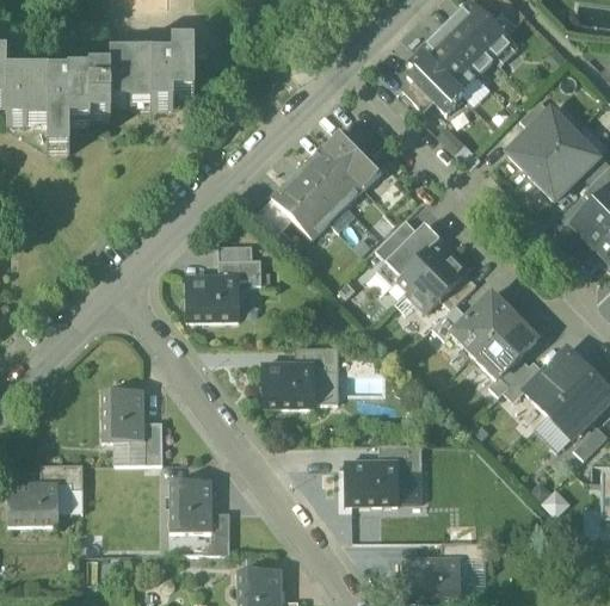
[(495,6),(488,0),(474,0),(472,2),(492,23),(503,13),(495,6)]
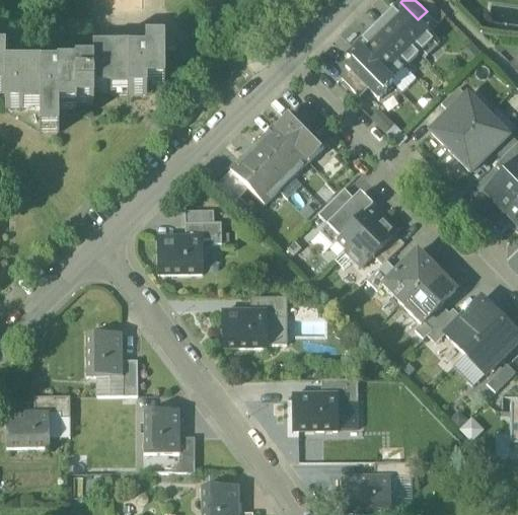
[(446,14),(432,0),(426,0),(421,5),(427,11),(438,22),(446,14)]
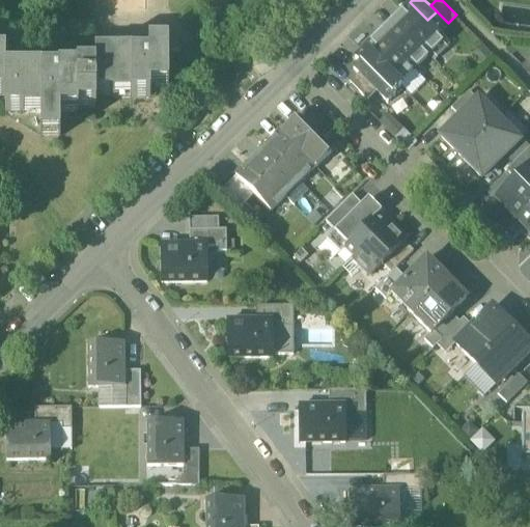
[(410,2),(394,18),(429,53),(444,37),(427,20),(410,2)]
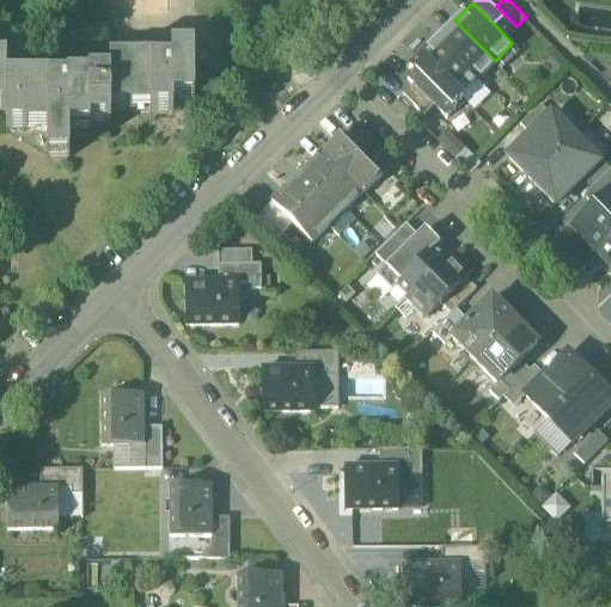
[(495,61),(454,20),(438,37),(478,78),(495,61)]
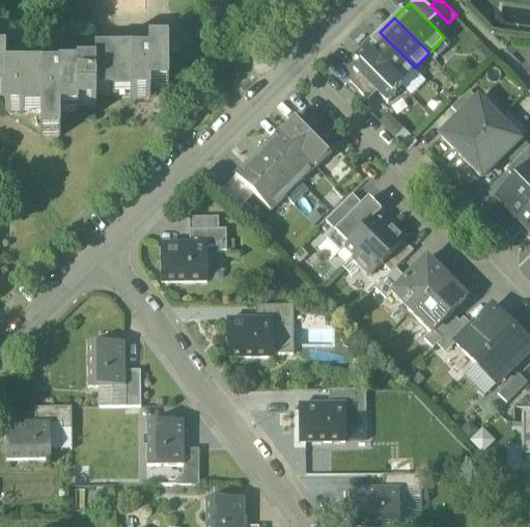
[(415,67),(380,32),(365,47),(399,82),(415,67)]
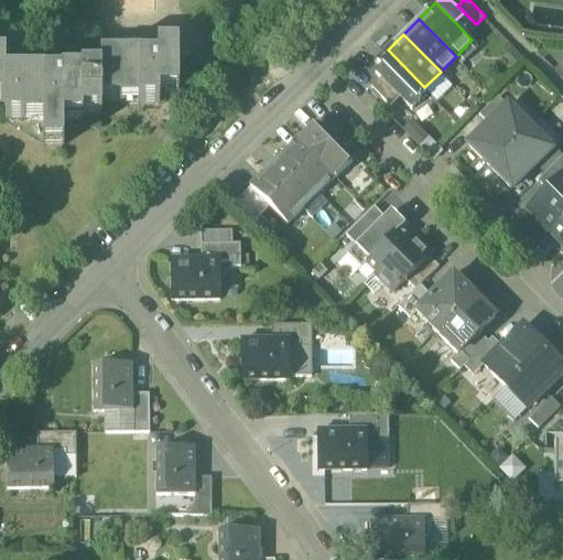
[(159,56),(140,56),(140,54),(101,54),(101,68),(82,68),(82,72),(63,72),(63,73),(44,73),(44,72),(6,72),(6,53),(0,53),(0,97),(7,97),(7,115),(25,115),(25,117),(44,117),(45,143),(64,142),(64,117),(83,117),(83,111),(101,111),(101,98),(121,98),(121,100),(159,100),(159,89),(179,89),(179,44),(159,44),(159,56)]
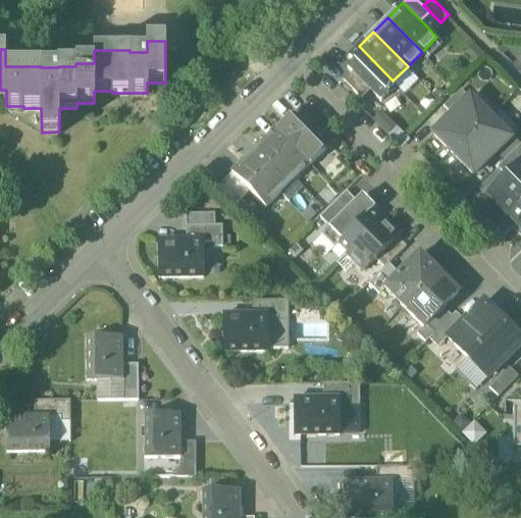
[(393,81),(359,46),(350,54),(355,59),(349,65),(381,99),(389,91),(387,90),(395,83),(393,81)]
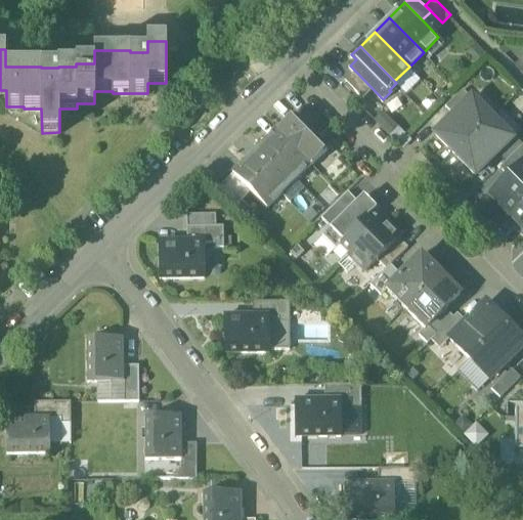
[(464,88),(446,104),(454,114),(472,96),(464,88)]
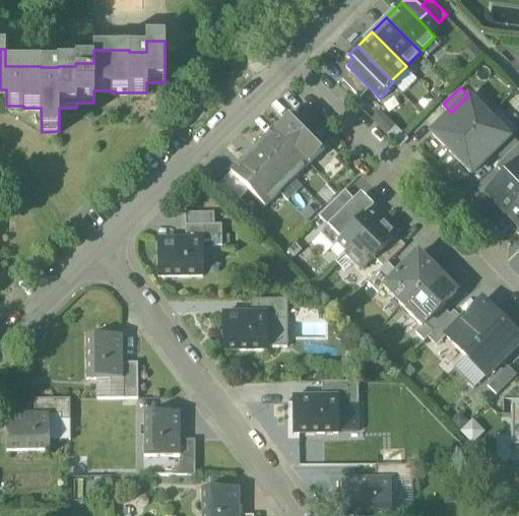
[(451,113),(433,131),(452,151),(489,116),(468,95),(451,113)]
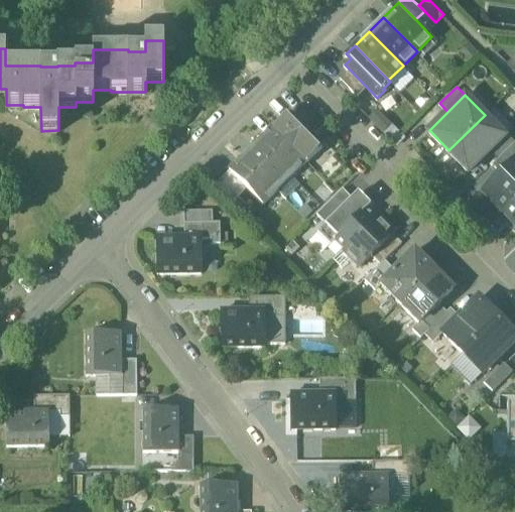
[(323,146),(289,113),(274,127),(273,125),(273,126),(307,161),(323,146)]
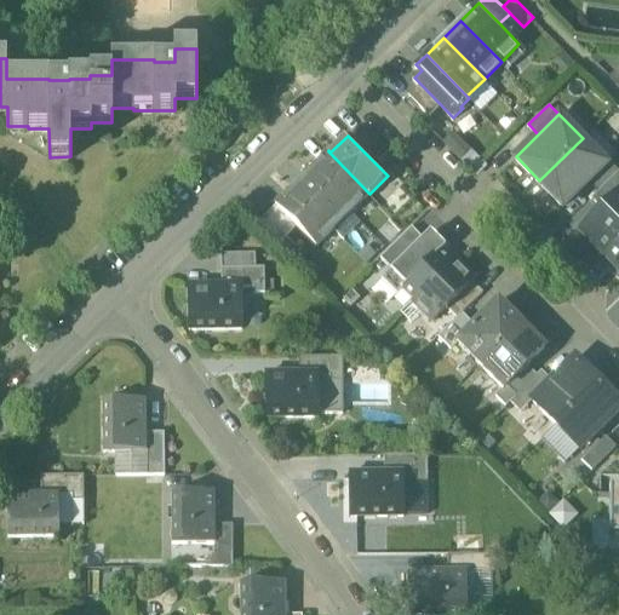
[(583,138),(539,180),(563,205),(589,179),(606,162),(583,138)]
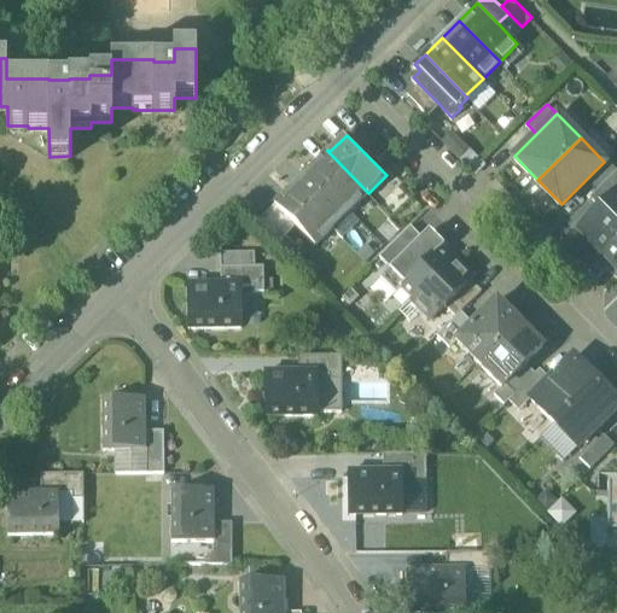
[(368,193),(327,151),(309,168),(350,209),(367,192),(368,193)]
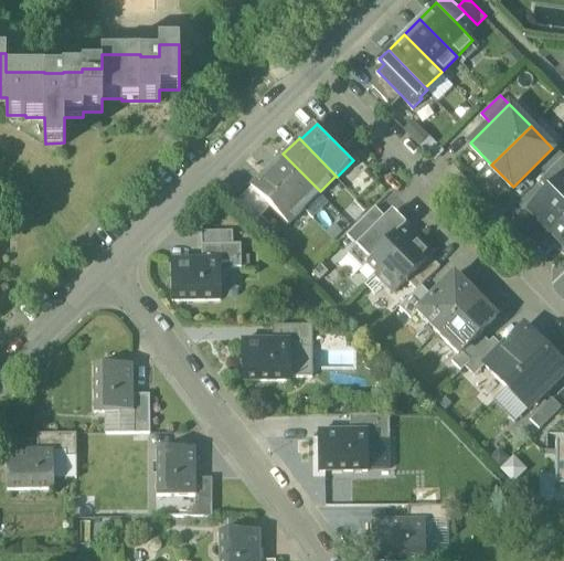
[(552,148),(536,163),(545,173),(563,156),(563,154),(555,145),(552,148)]
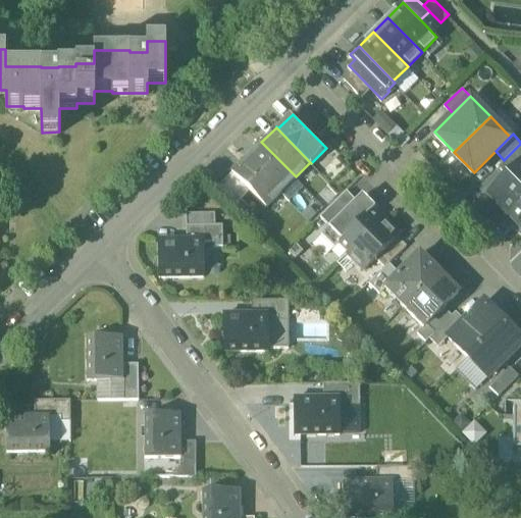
[(296,176),(261,142),(247,156),(281,191),(296,176)]
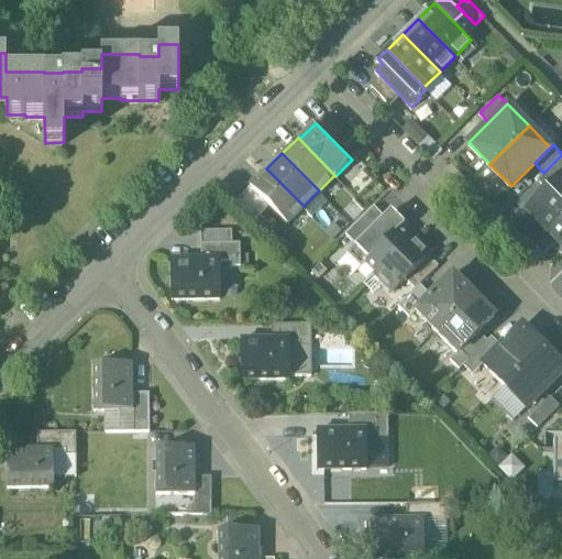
[(543,173),(538,179),(547,188),(561,173),(561,155),(543,173)]
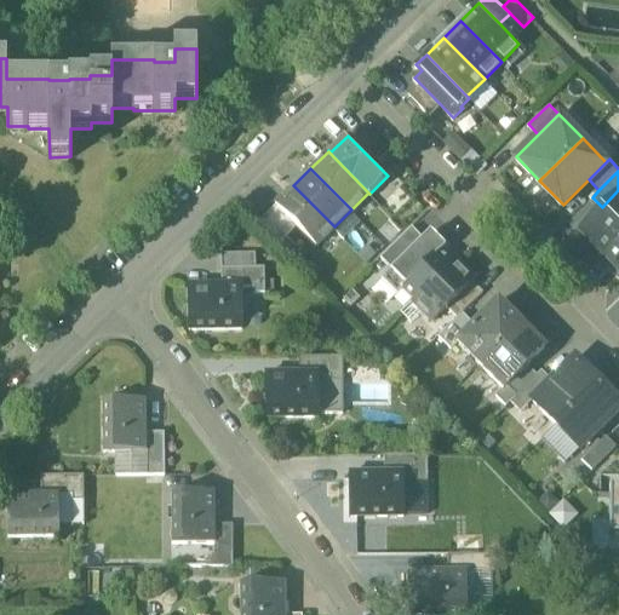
[(334,226),(293,185),(276,202),(297,224),(316,243),(334,226)]
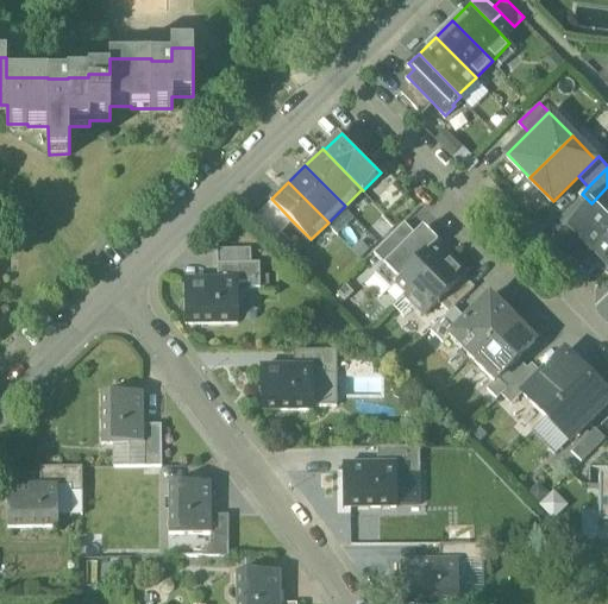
[(607,187),(591,203),(571,224),(595,247),(607,233),(607,187)]
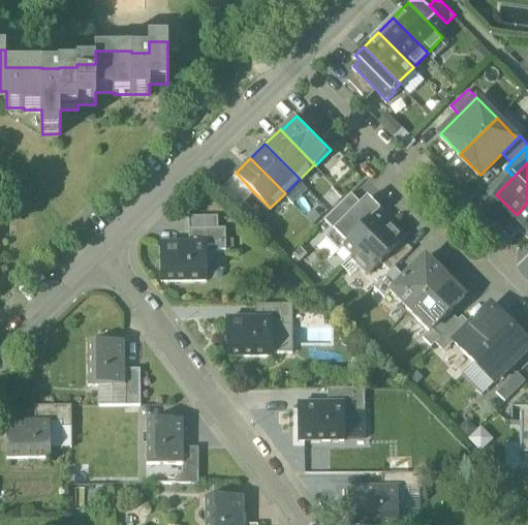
[(253,191),(236,174),(226,182),(244,199),(253,191)]
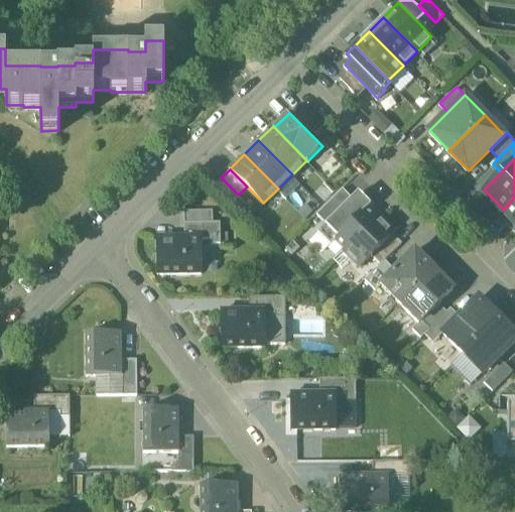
[(238,195),(221,177),(213,185),(238,212),(246,204),(238,195)]
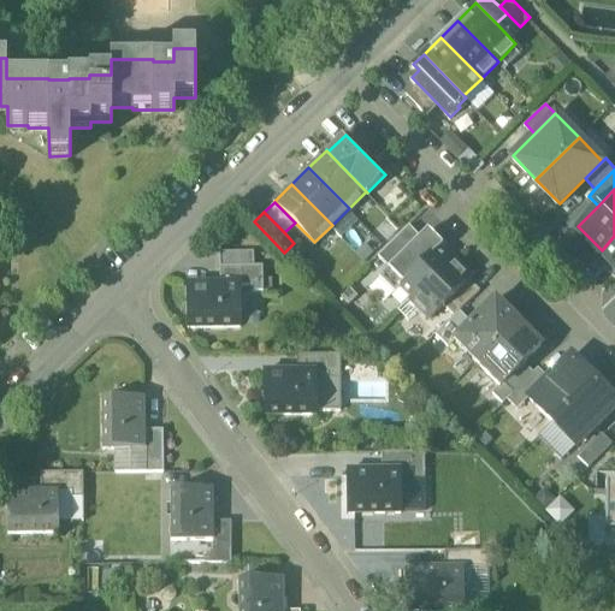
[(409,224),(378,254),(390,266),(421,235),(409,224)]
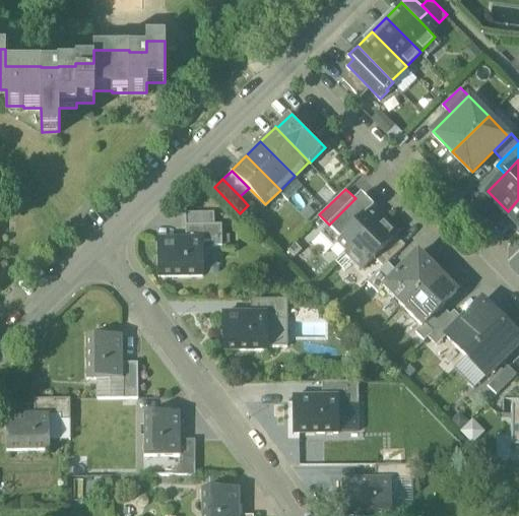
[(329,224),(321,233),(333,245),(337,241),(346,250),(383,214),(362,193),(355,198),(329,224)]
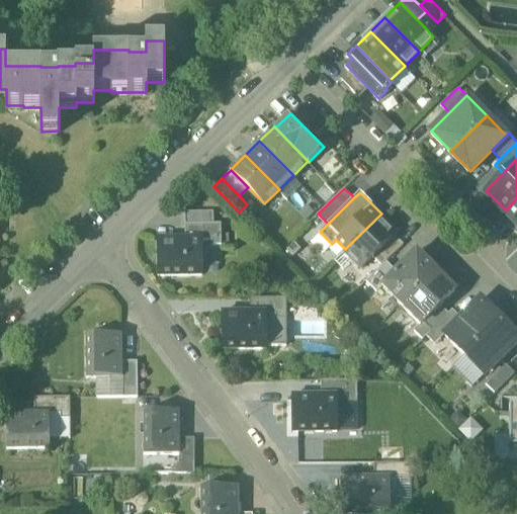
[(516,198),(506,210),(516,222),(516,198)]
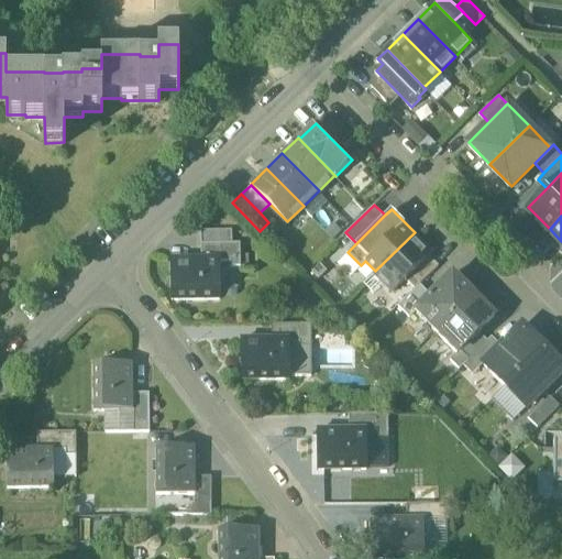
[(233,241),(232,228),(201,229),(202,241),(233,241)]
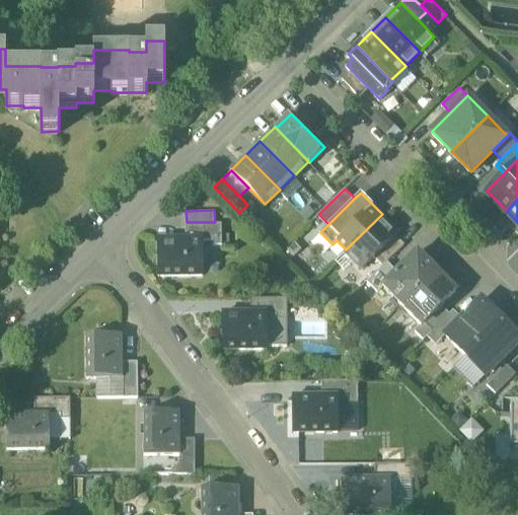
[(382,214),(346,249),(363,267),(374,255),(395,234),(396,233),(389,226),(386,226),(386,218),(382,214)]
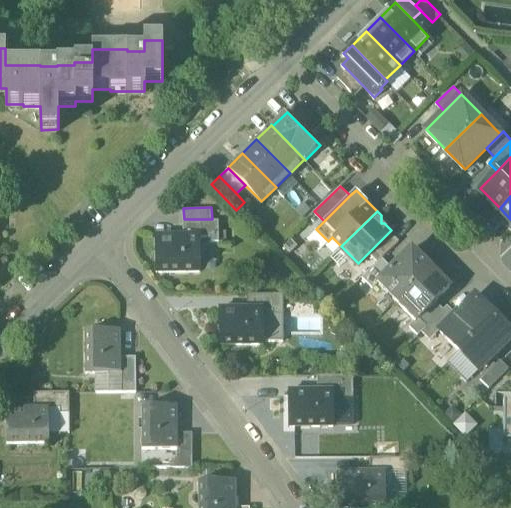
[(212,219),(184,219),(184,233),(198,233),(198,235),(208,235),(208,240),(218,239),(218,219),(212,219)]
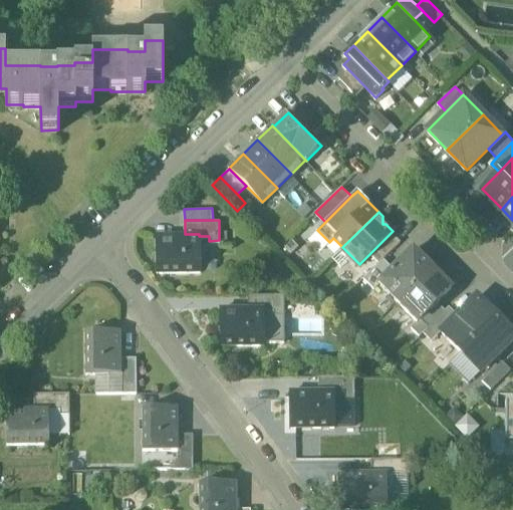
[(392,232),(370,253),(379,262),(383,258),(401,241),(392,232)]
